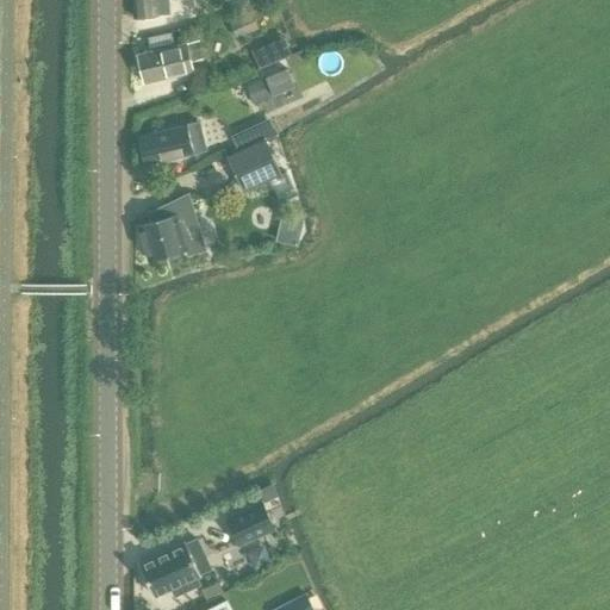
[(170,14),(168,0),(132,0),(135,20),(157,16),(170,14)]
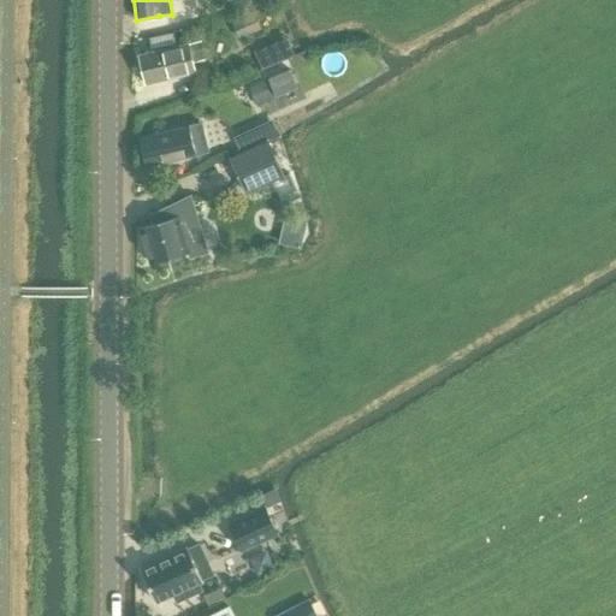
[(238,41),(262,30),(254,15),(231,24),(238,41)]
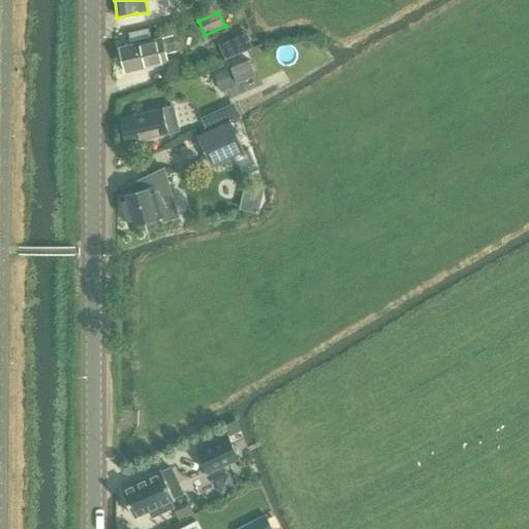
[(252,49),(246,34),(218,47),(224,61),(226,60),(251,50),(250,50),(252,49)]
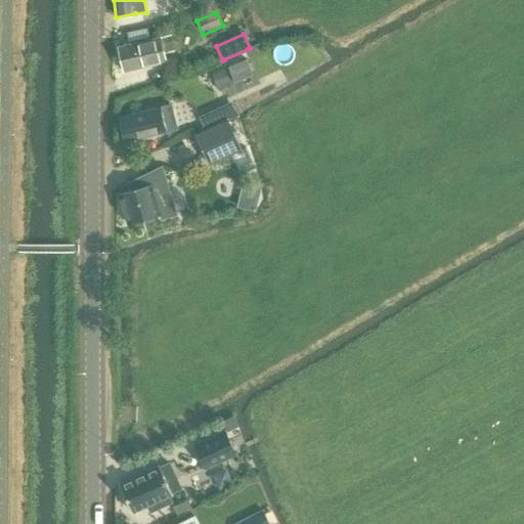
[(164,54),(174,51),(170,35),(118,48),(124,74),(167,62),(164,54)]
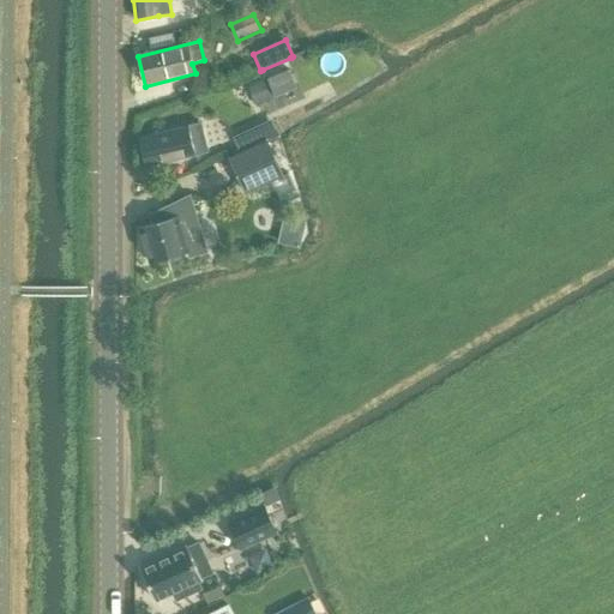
[(196,156),(206,152),(200,126),(139,139),(146,168),(196,156)]
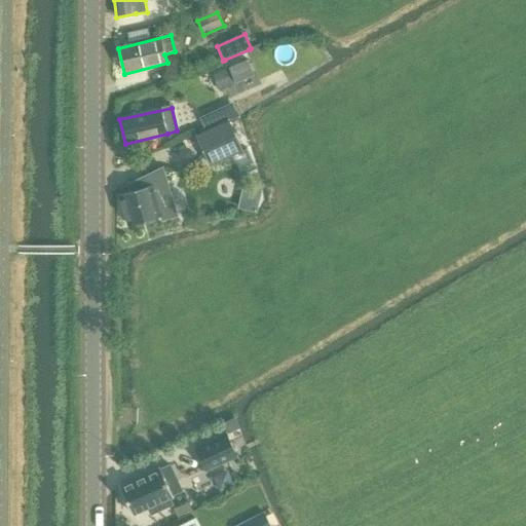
[(211,166),(241,152),(228,123),(196,138),(211,166)]
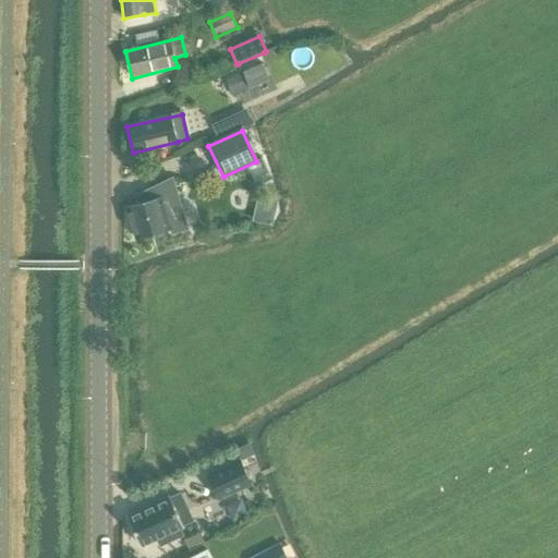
[(138,205),(126,208),(135,240),(170,230),(171,233),(187,229),(172,178),(136,195),(138,205)]
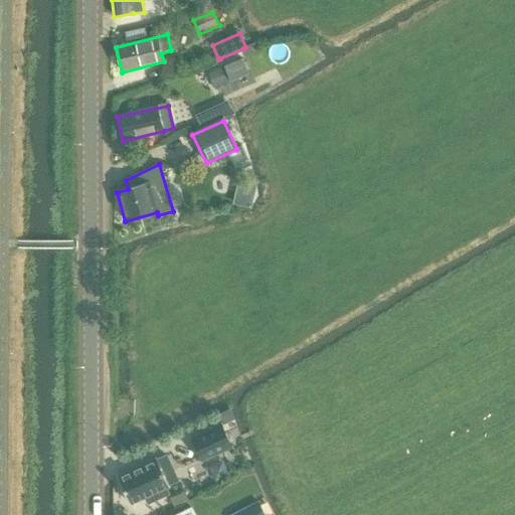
[(249,207),(250,207),(250,206),(254,188),(238,184),(233,203),(249,207)]
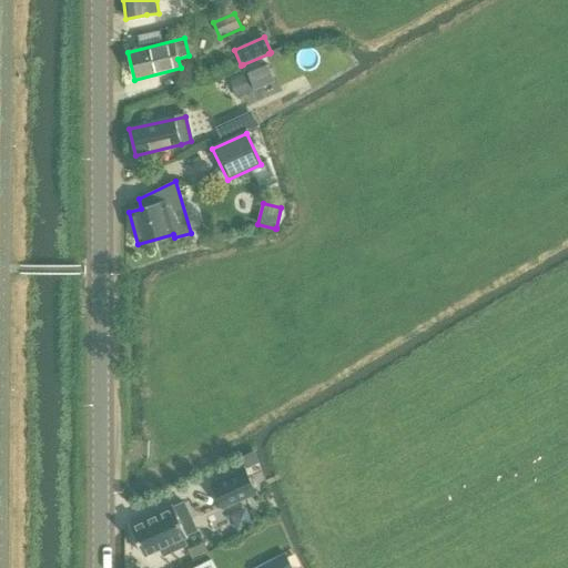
[(244,469),(211,484),(222,508),(255,493),(244,469)]
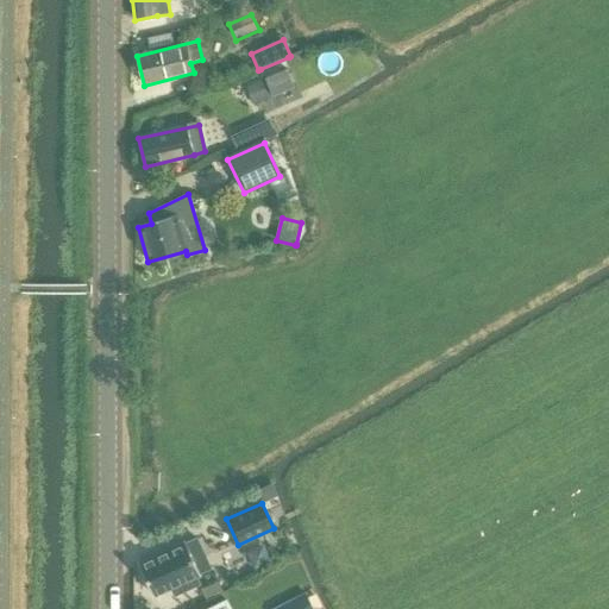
[(186,542),(138,564),(154,596),(170,588),(171,590),(175,596),(199,584),(195,576),(200,575),(192,557),(202,551),(202,550),(196,539),(186,544),(186,542)]
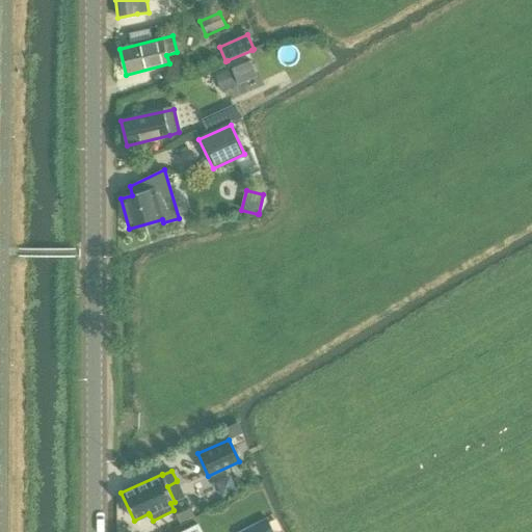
[(272,531),(266,519),(240,531),(272,531)]
